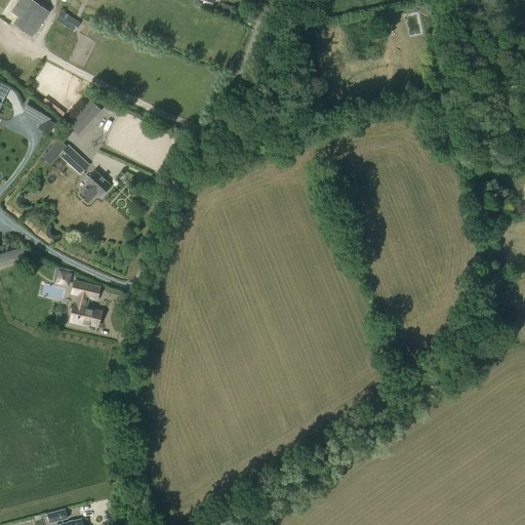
[(32,35),(48,11),(32,0),(19,0),(12,11),(19,16),(15,23),(32,35)]
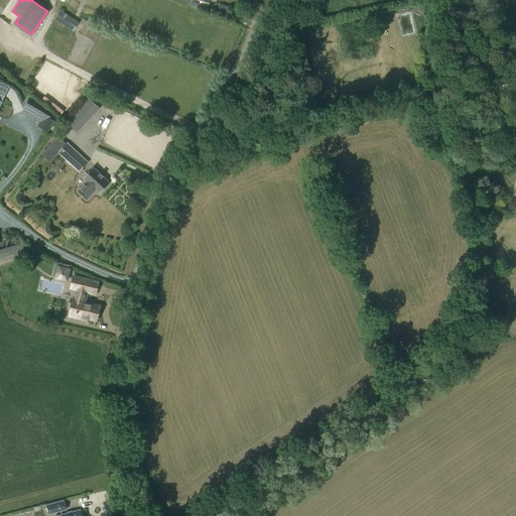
[(413,9),(422,14),(425,8),(416,3),(413,9)]
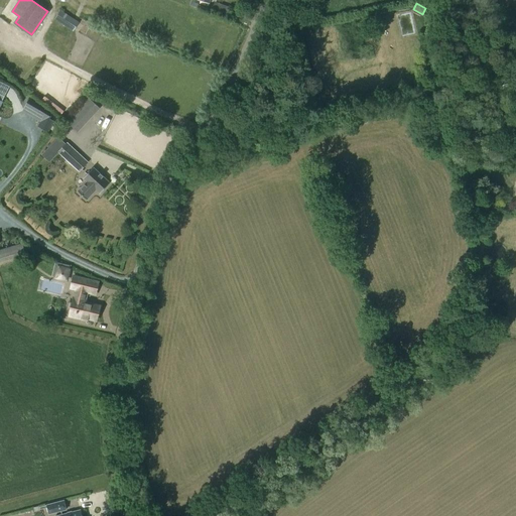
[(63,25),(70,16),(60,10),(54,19),(63,25)]
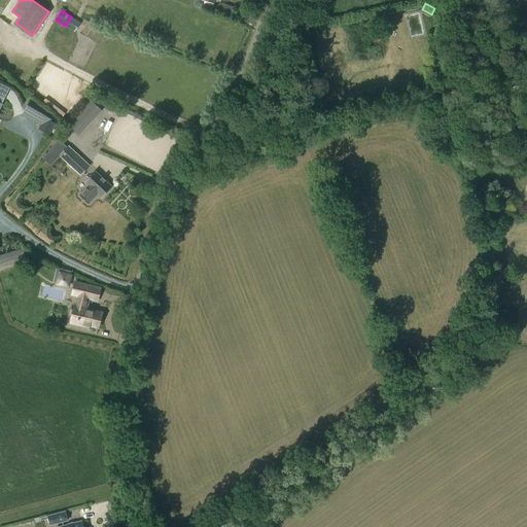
[(408,16),(411,36),(423,34),(420,14),(408,16)]
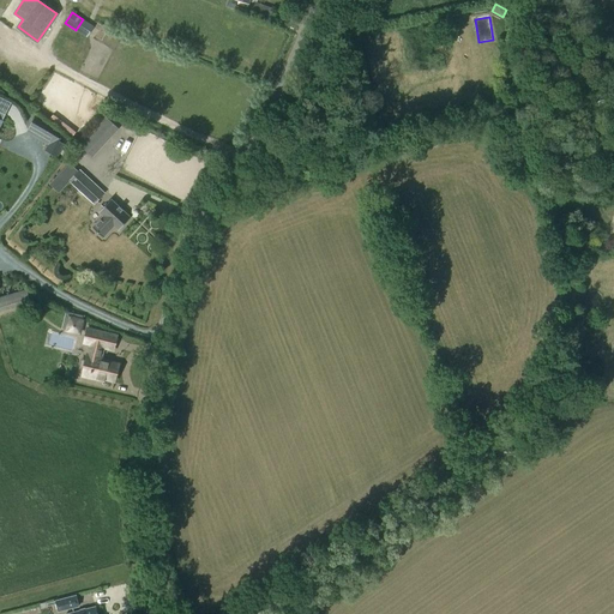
[(47,143),(54,131),(32,119),(25,131),(47,143)]
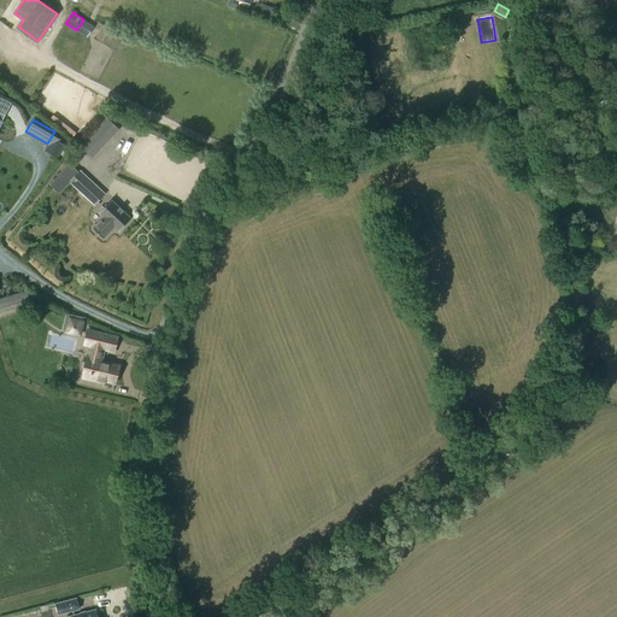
[(113,134),(118,129),(110,121),(83,148),(89,153),(110,131),(113,134)]
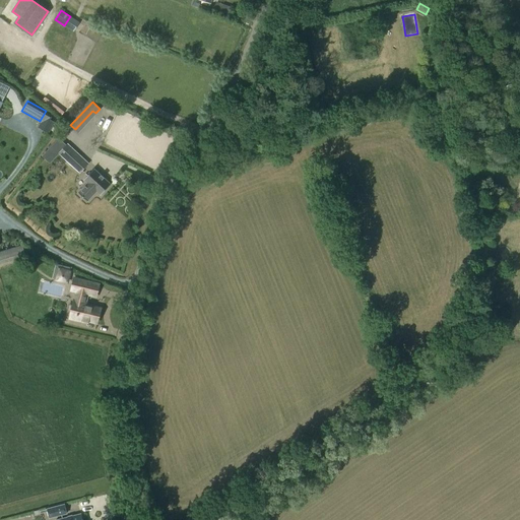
[(453,115),(439,117),(441,131),(456,128),(453,115)]
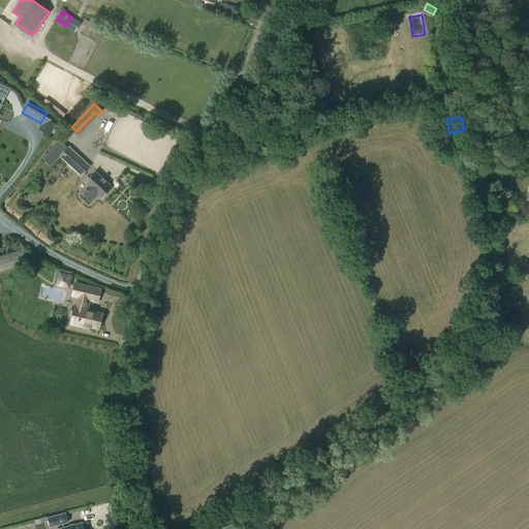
[(41,124),(38,129),(49,135),(55,124),(51,122),(44,118),(41,124)]
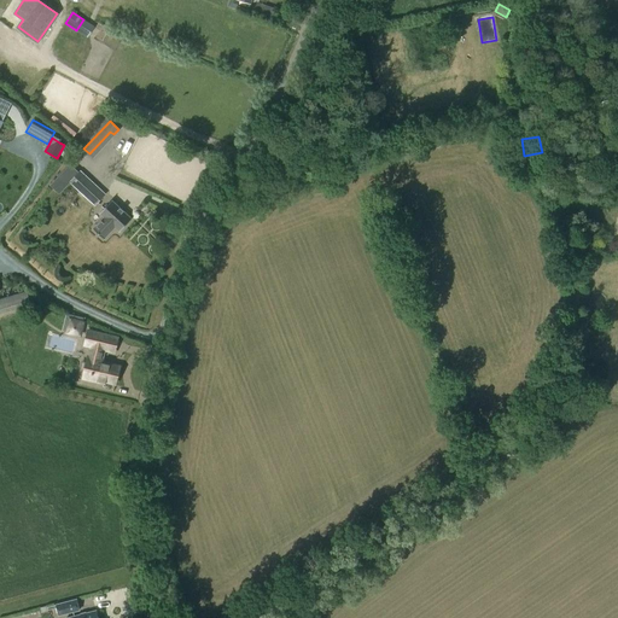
[(79,173),(70,164),(50,186),(59,194),(71,182),(95,204),(105,194),(80,172),(79,173)]
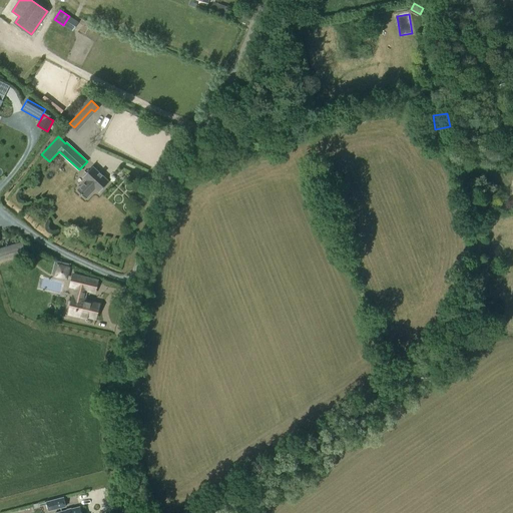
[(99,191),(109,181),(92,166),(83,176),(87,179),(77,190),(86,198),(95,187),(99,191)]
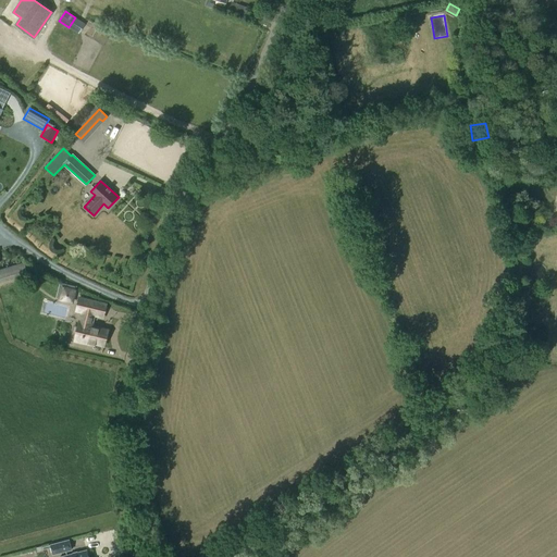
[(0,283),(22,277),(17,264),(0,269),(0,283)]
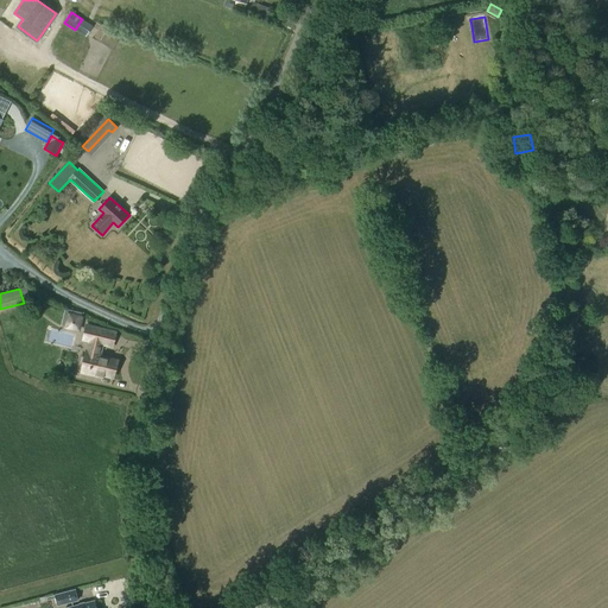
[(80,331),(83,316),(82,316),(83,312),(69,310),(65,328),(80,331)]
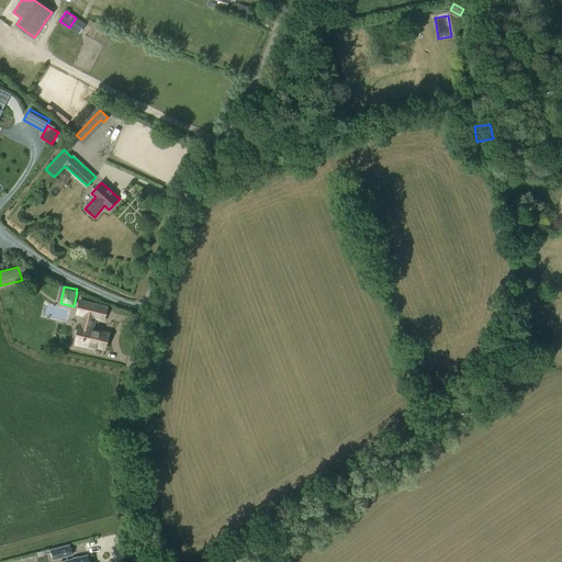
[(92,327),(98,304),(80,301),(77,314),(83,315),(81,324),(80,324),(76,345),(89,348),(89,346),(104,349),(109,333),(93,329),(94,327),(92,327)]
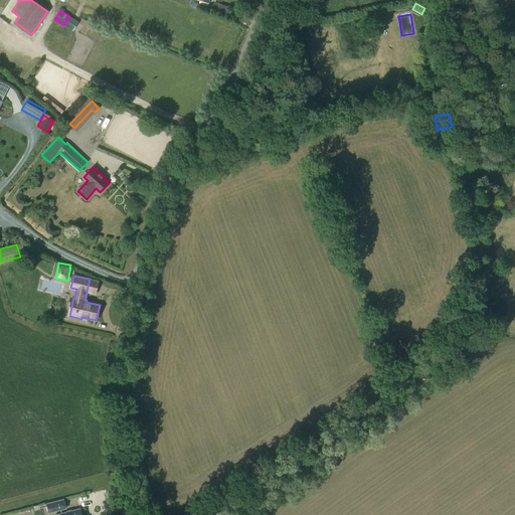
[(66,508),(64,498),(46,503),(46,504),(39,506),(39,508),(46,506),(48,513),(66,508)]
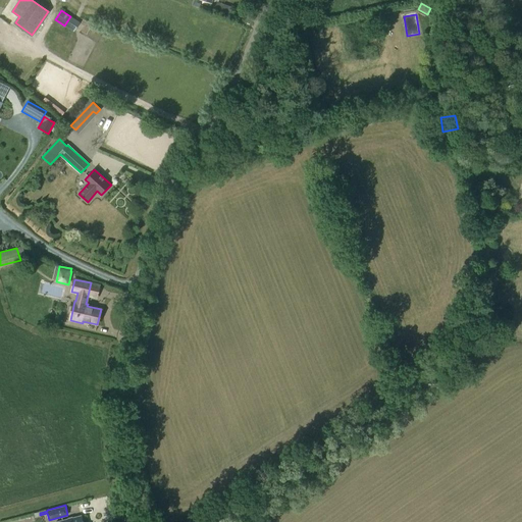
All buildings are outlined.
